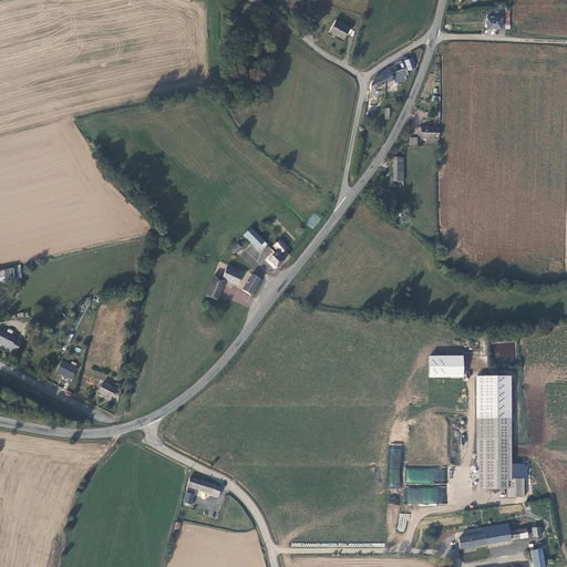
[(500,19),(485,18),(485,27),(500,27),(500,19)]
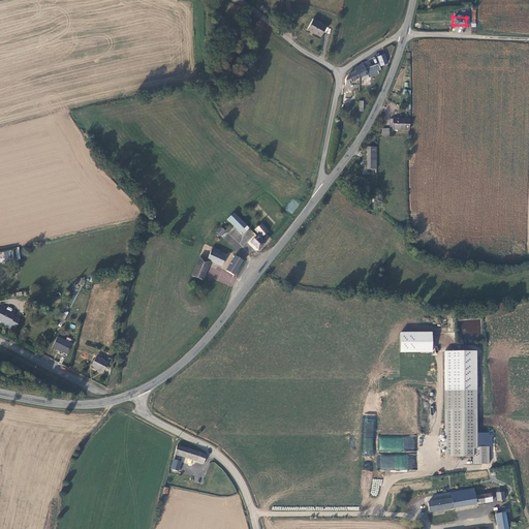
[(310,20),(304,29),(309,32),(310,31),(318,36),(322,27),(310,20)]
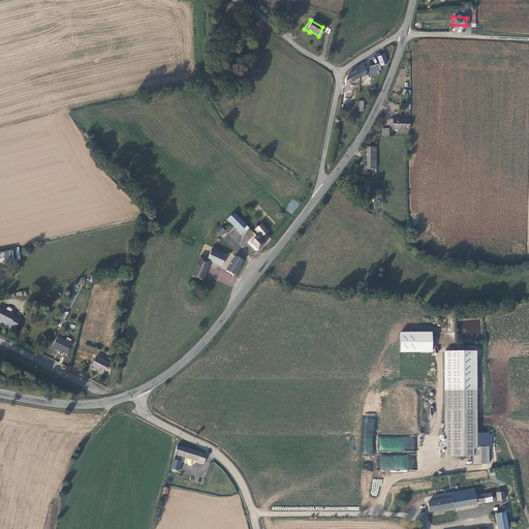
[(384,54),(377,56),(380,66),(389,63),(384,54)]
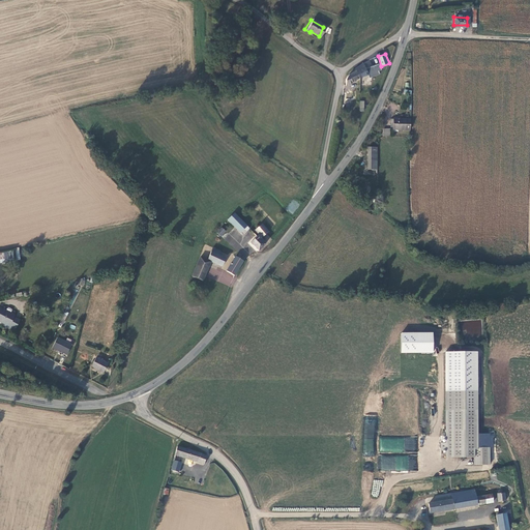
[(361,67),(359,63),(352,67),(353,69),(355,77),(363,74),(363,72),(361,67)]
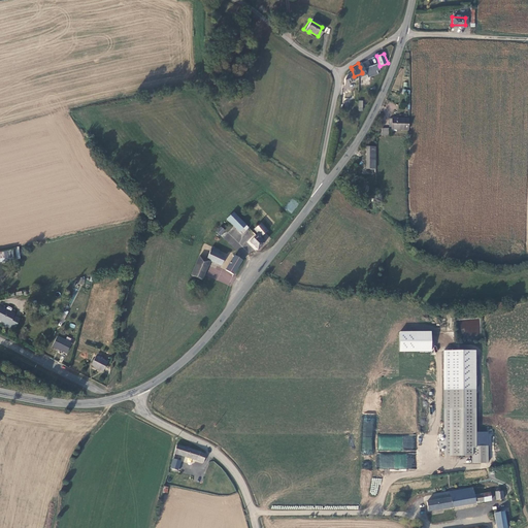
[(352,69),(344,72),(340,77),(339,84),(345,80),(344,79),(354,76),(352,69)]
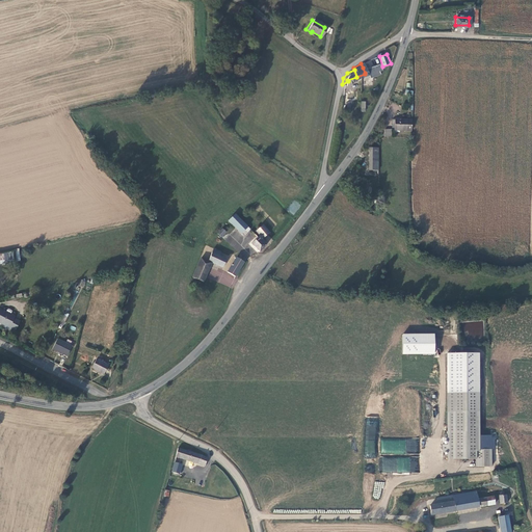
[(390,117),(390,127),(393,127),(393,128),(404,129),(405,118),(390,117)]
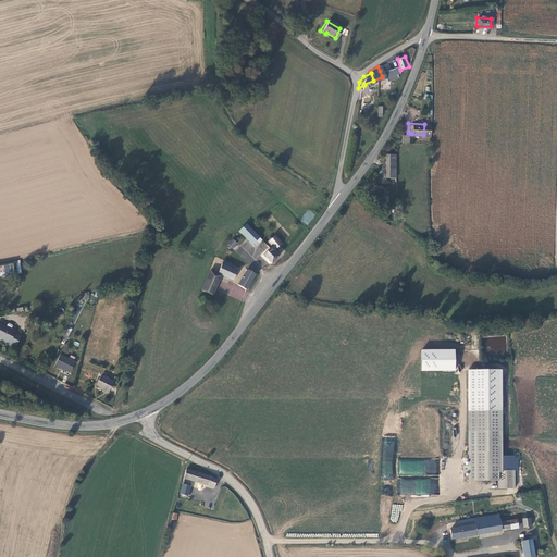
[(383,153),(383,173),(383,176),(392,176),(392,153),(383,153)]
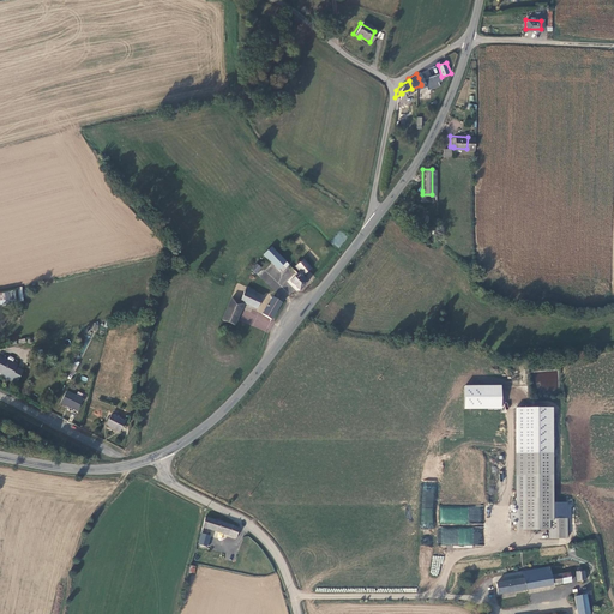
[(414,220),(410,218),(410,230),(427,240),(427,233),(427,230),(414,223),(414,220)]
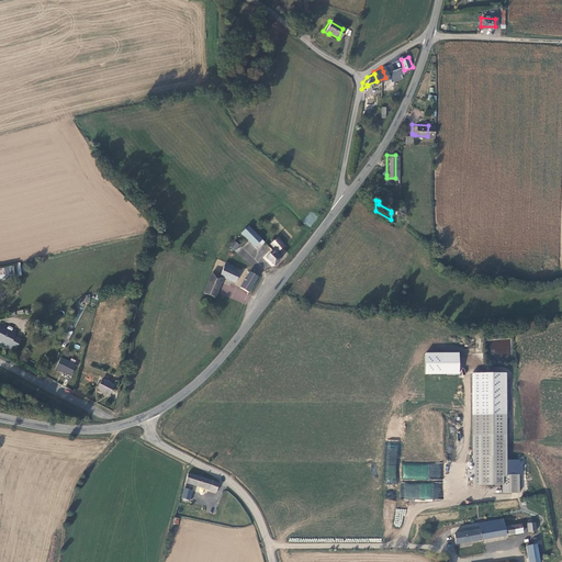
[(251,248),(259,242),(248,229),(243,225),(236,233),(251,248)]
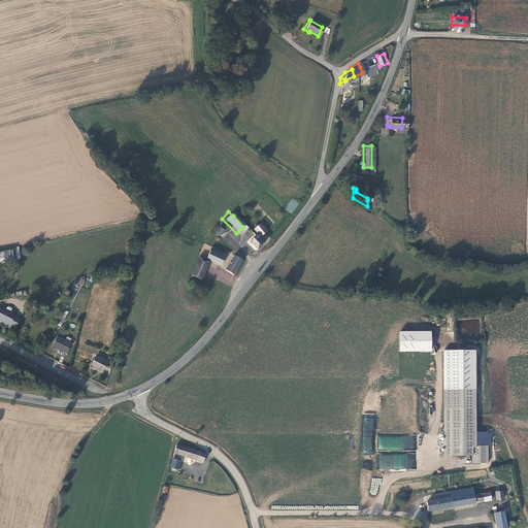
[(255,238),(261,232),(263,231),(256,222),(254,224),(253,222),(251,222),(250,223),(251,224),(251,225),(249,227),(253,232),(243,240),(252,250),(259,242),(255,238)]
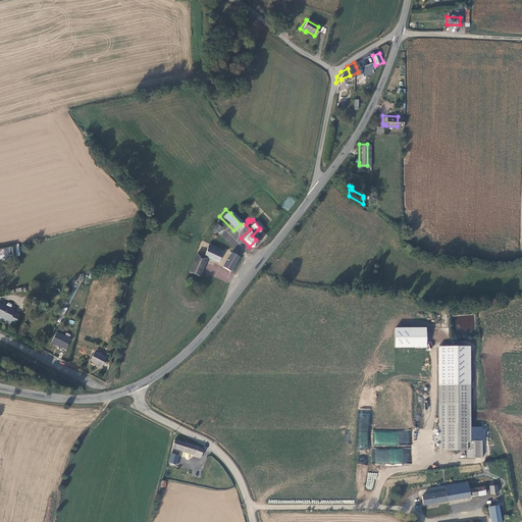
[(213,223),(209,228),(212,231),(217,227),(213,223)]
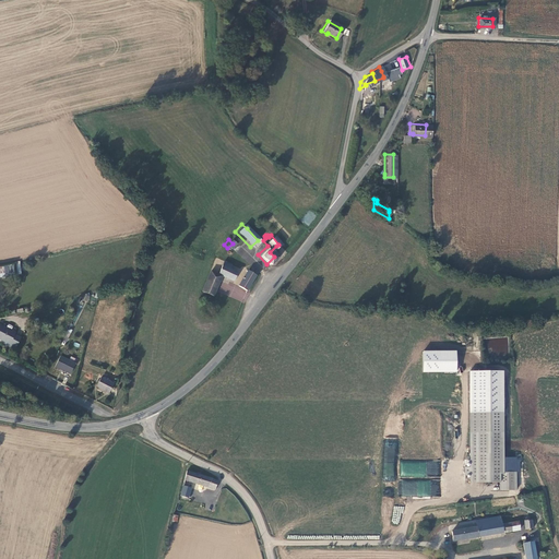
[(217,261),(213,274),(216,275),(228,281),(234,271),(225,268),(226,264),(217,261)]
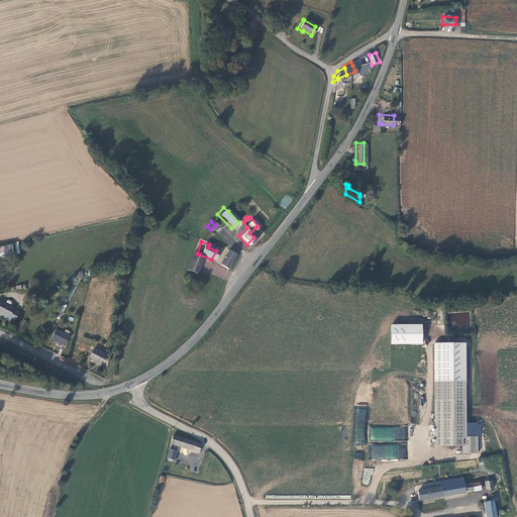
[(18,244),(0,246),(0,256),(20,254),(18,244)]
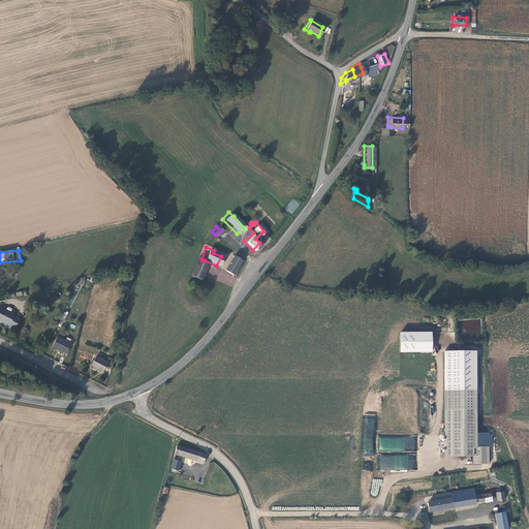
[(220,271),(229,276),(238,260),(235,258),(229,255),(220,271)]
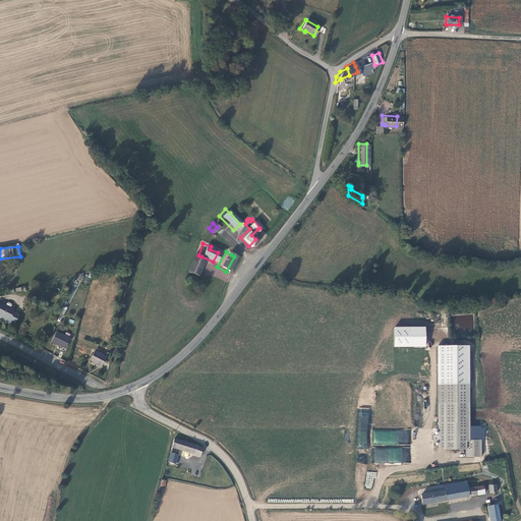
[(194,278),(201,256),(198,255),(194,253),(190,252),(183,274),(188,275),(194,278)]
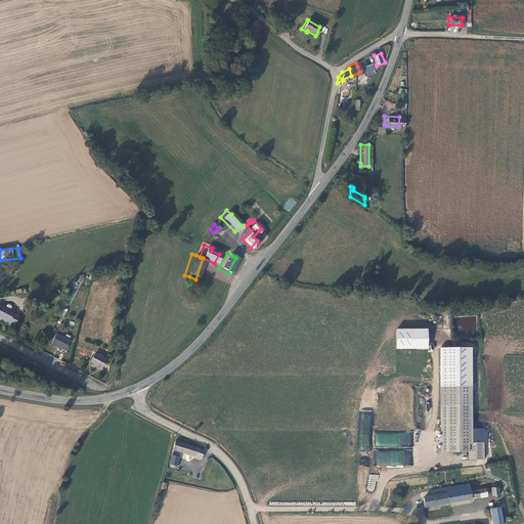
[(215,273),(224,278),(227,273),(218,268),(215,273)]
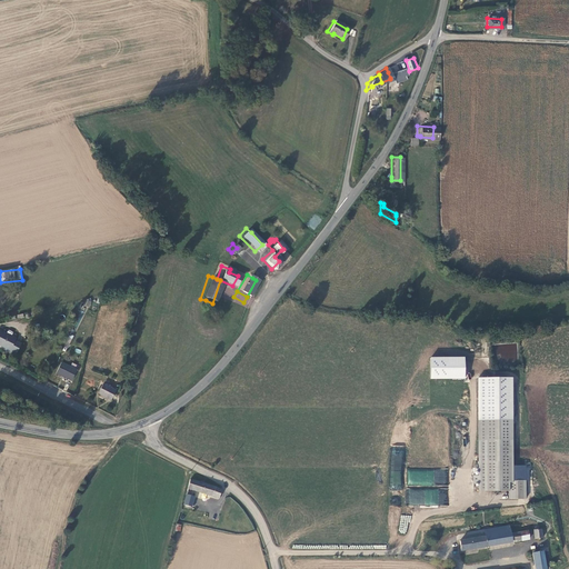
[(7,350),(15,355),(20,341),(13,338),(15,337),(0,329),(0,342),(9,348),(7,350)]
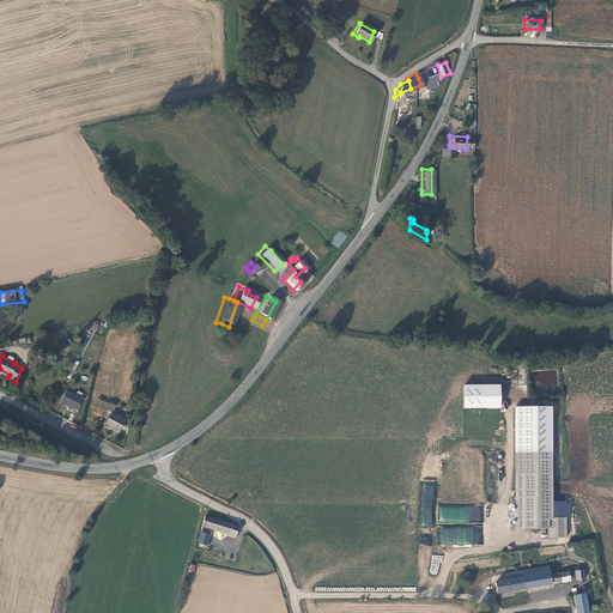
[(502,384),(463,384),(463,407),(502,408),(502,384)]
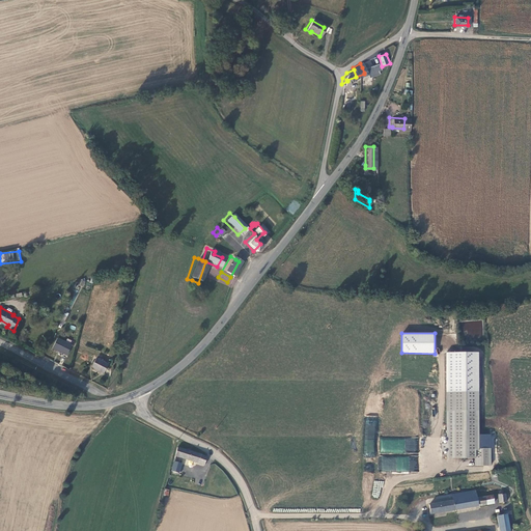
[(66,353),(71,344),(56,337),(52,345),(66,353)]
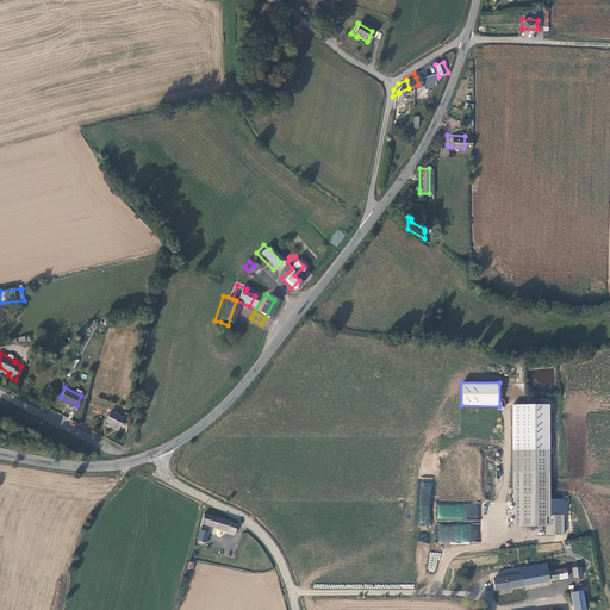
[(118,424),(124,415),(111,408),(105,417),(118,424)]
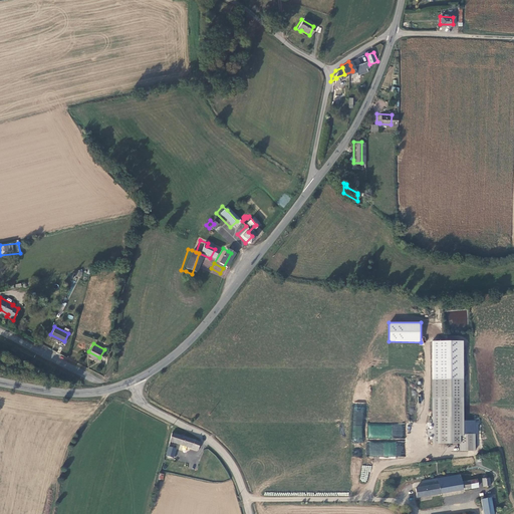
[(460,443),(463,443),(463,434),(463,420),(462,378),(432,378),(432,444),(460,443)]
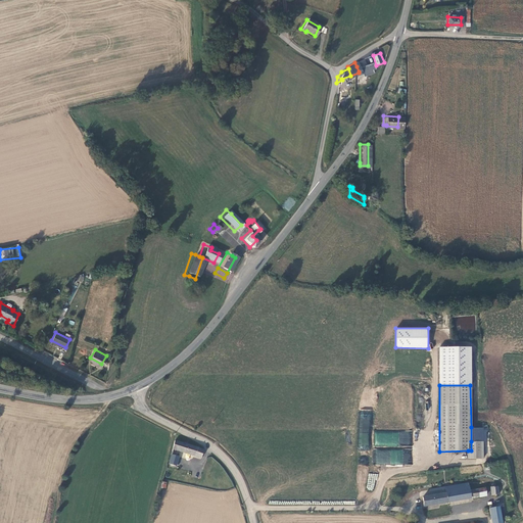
[(484,458),(483,441),(483,427),(471,427),(471,441),(471,450),(468,450),(468,458),(471,458),(484,458)]
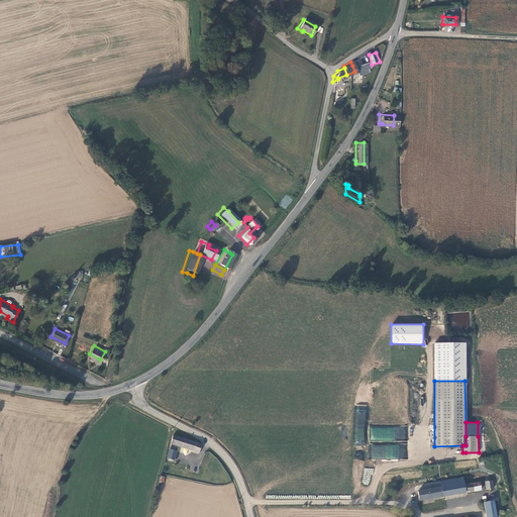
[(354,443),(364,444),(365,424),(360,424),(360,428),(355,428),(354,443)]
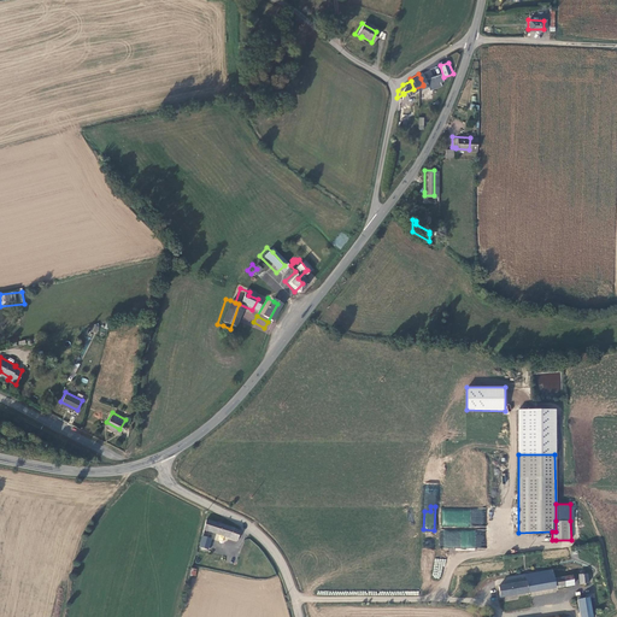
[(203,533),(218,538),(221,527),(205,522),(203,533)]
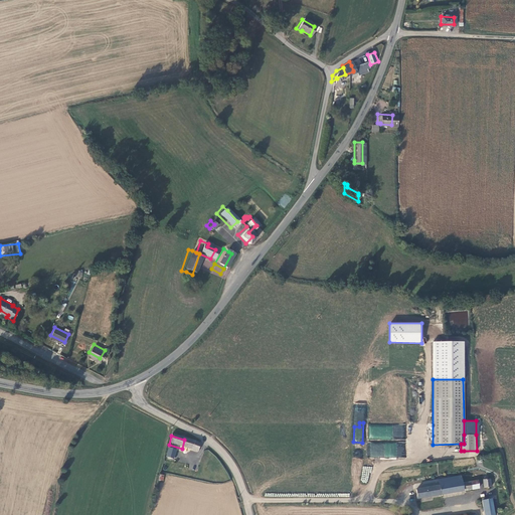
[(196,453),(198,444),(195,443),(184,440),(182,449),(196,453)]
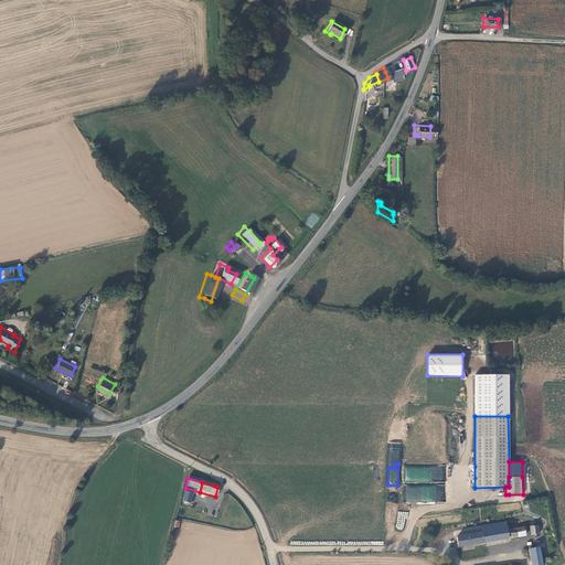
[(403,501),(444,502),(445,487),(403,486),(403,501)]
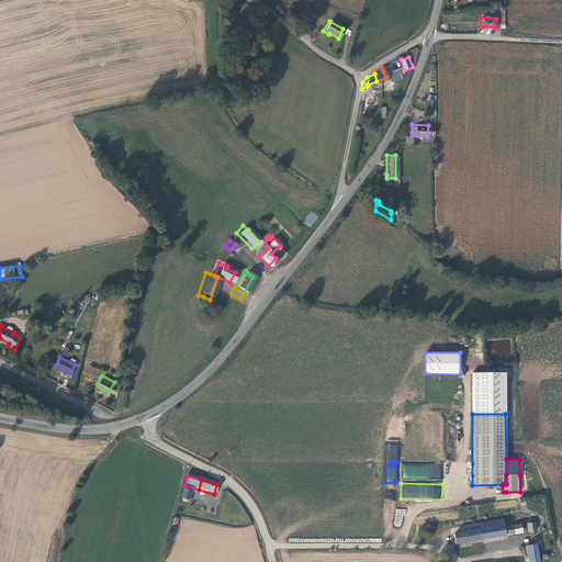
[(187,489),(181,487),(179,496),(188,498),(189,494),(186,493),(187,489)]
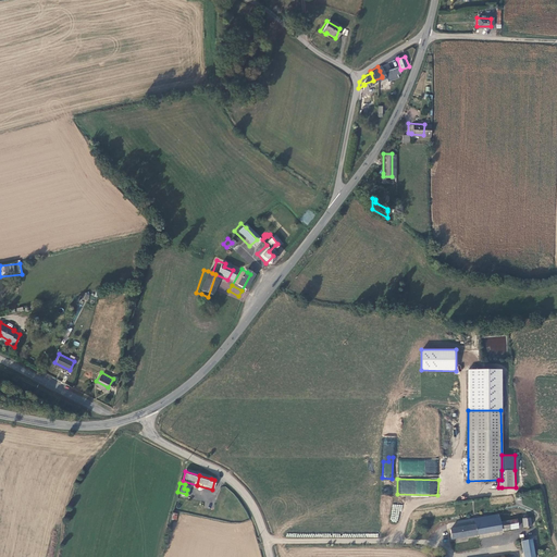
[(520,529),(532,527),(530,519),(524,519),(524,517),(523,516),(521,516),(520,518),(520,520),(519,520),(520,529)]
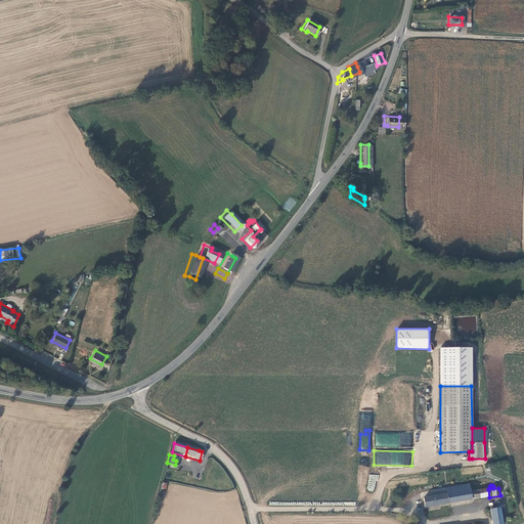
[(484,498),(483,490),(468,492),(466,486),(442,490),(443,496),(420,499),(421,509),(484,498)]
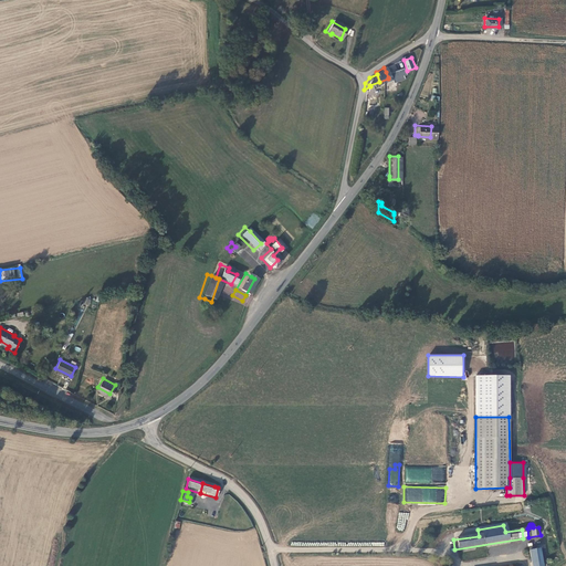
[(530,565),(540,565),(536,549),(526,552),(530,565)]
